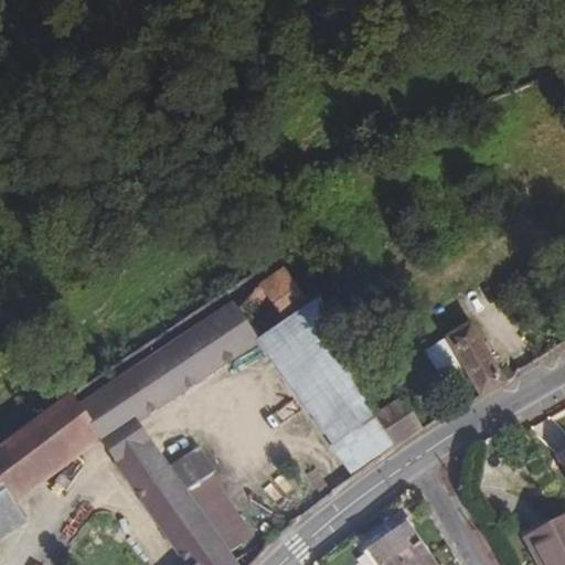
[(334,445),(336,444),(375,412),(320,298),(308,306),(281,266),(78,404),(102,437),(98,439),(103,447),(138,424),(259,342),(334,445)]
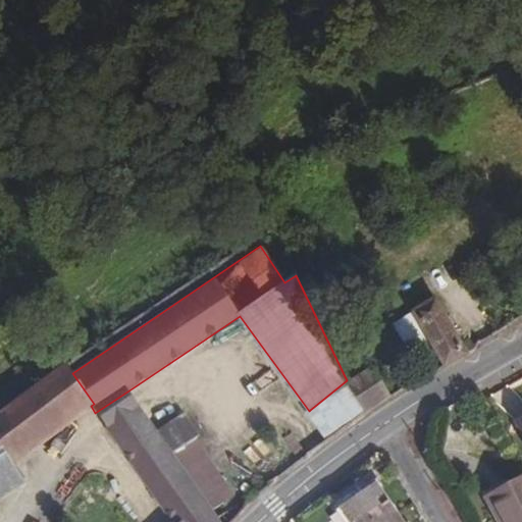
[(469,354),(467,352),(436,298),(413,313),(442,364),(445,368),(469,354)]
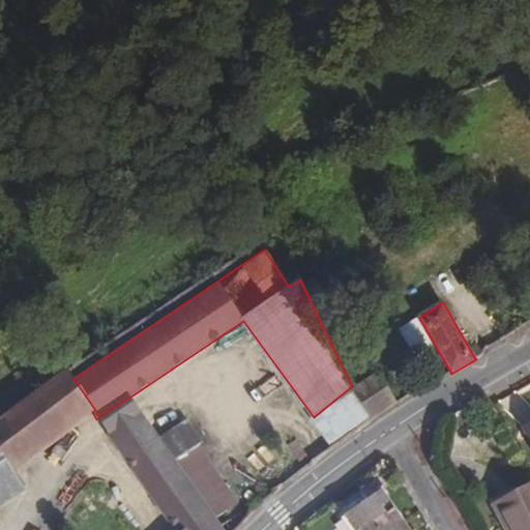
[(12,470),(92,412),(95,410),(74,379),(68,371),(0,418),(0,503),(24,489),(12,470)]
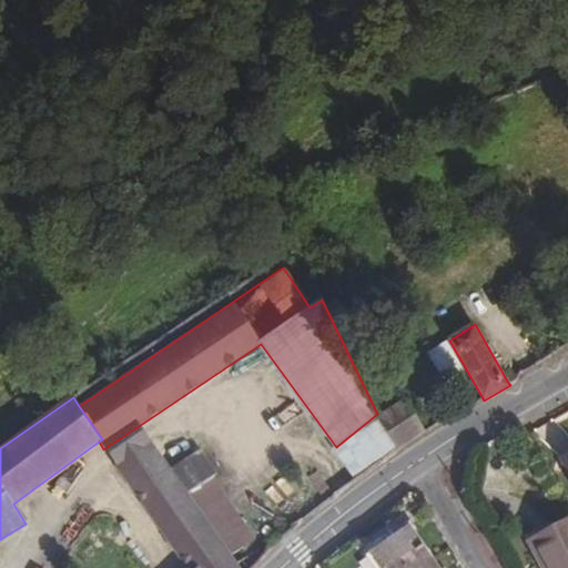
[(397,450),(425,430),(402,397),(378,415),(397,450)]
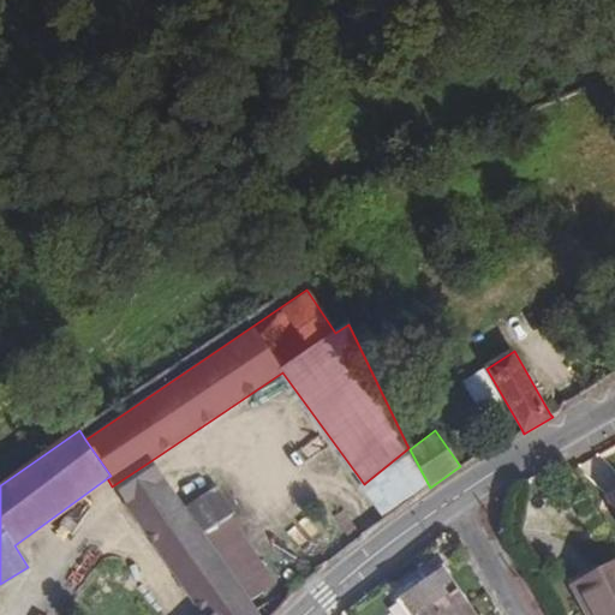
[(388,518),(430,488),(410,449),(408,448),(365,483),(388,518)]
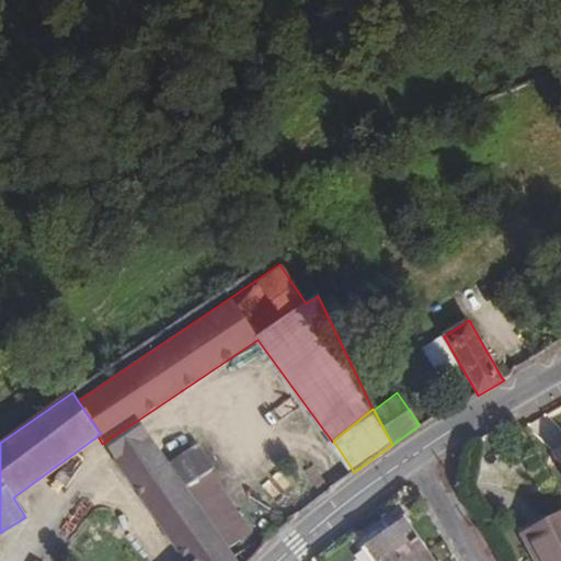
[(102,444),(113,458),(148,435),(137,421),(102,444)]
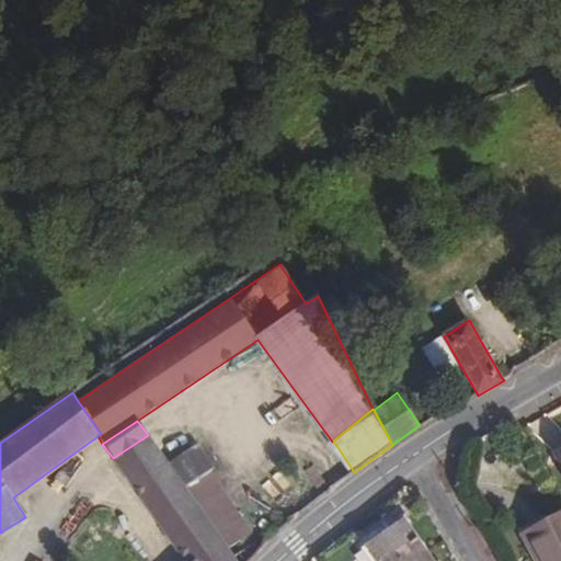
[(236,560),(185,488),(209,471),(214,468),(185,427),(157,447),(148,435),(113,458),(184,560),(236,560)]
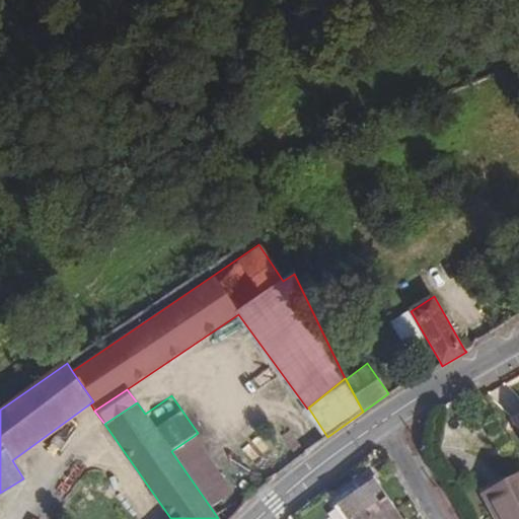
[(518,438),(518,416),(510,422),(518,438)]
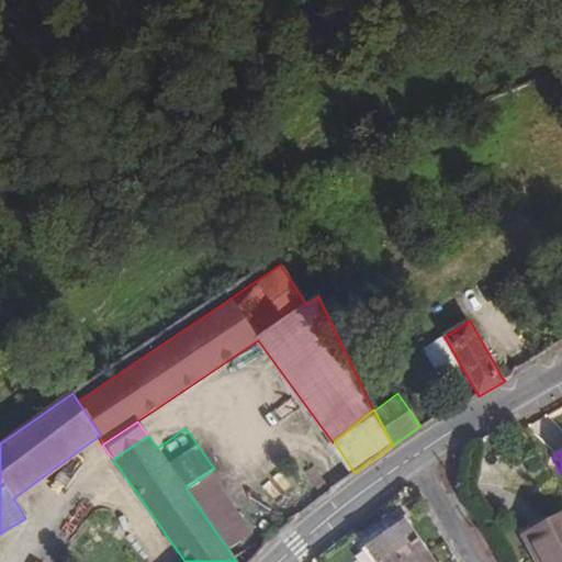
[(236,561),(247,561),(261,547),(210,472),(186,489),(236,561)]
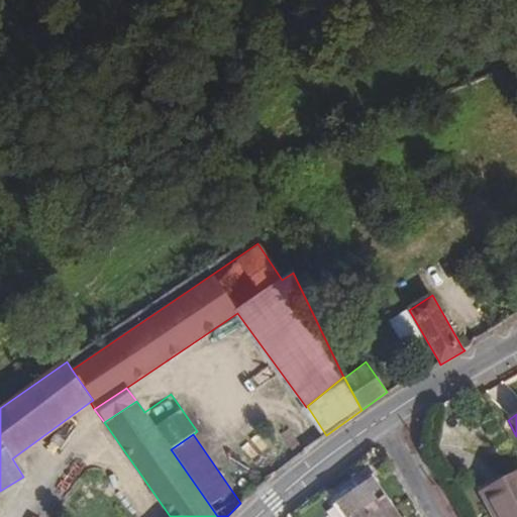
[(516,516),(516,474),(482,493),(495,516),(516,516)]
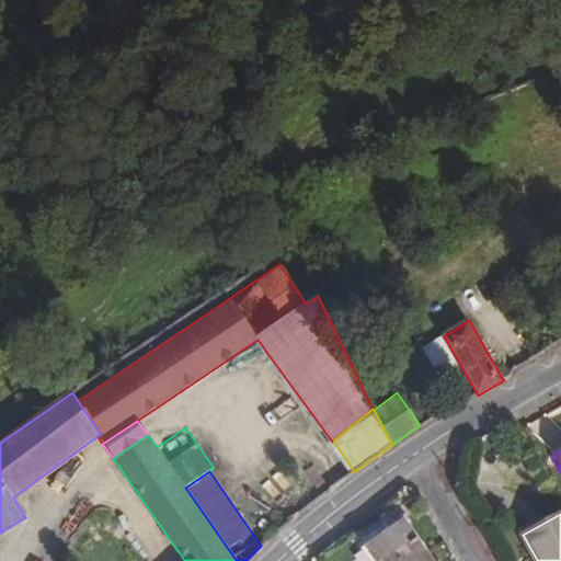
[(374,560),(407,560),(423,550),(403,522),(365,548),(374,560)]
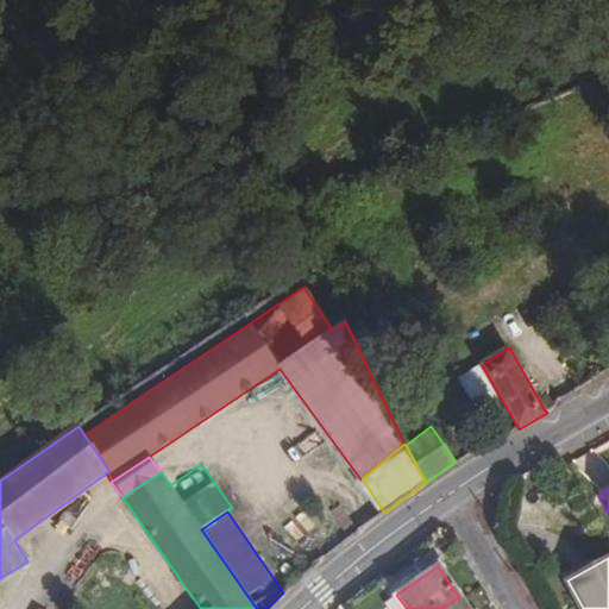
[(468,608),(459,597),(441,608),(468,608)]
